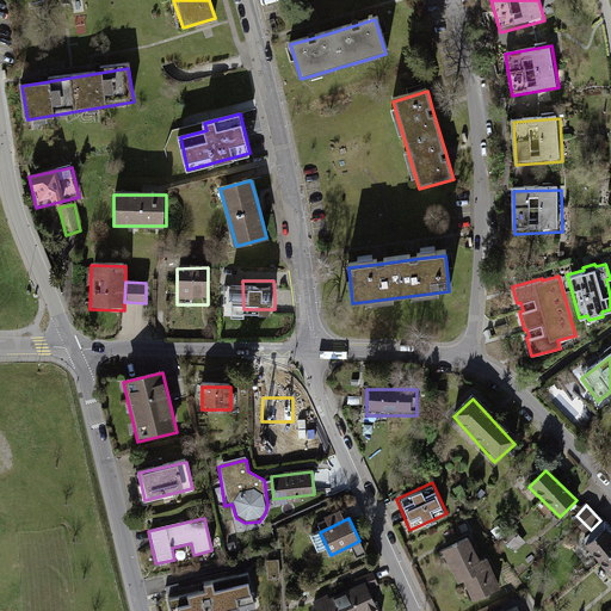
[(610,538),(605,532),(586,548),(610,579),(610,538)]
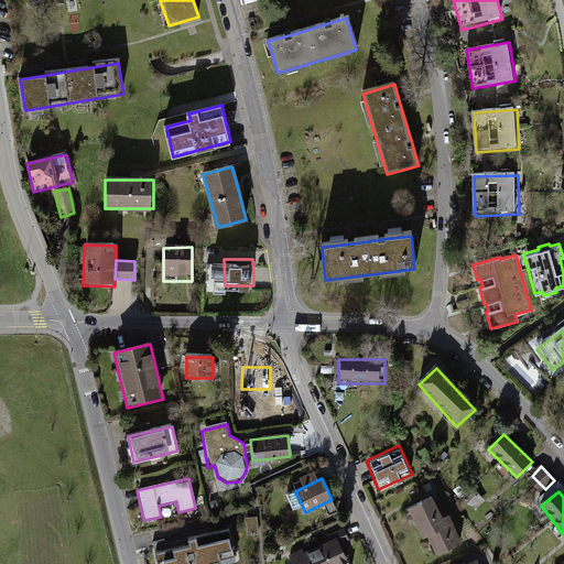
[(434,496),(408,509),(423,541),(427,539),(435,555),(463,542),(448,513),(443,517),(434,496)]
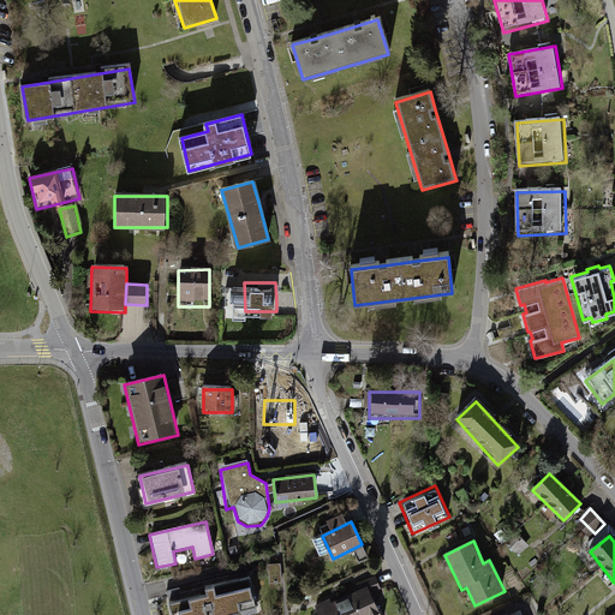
[(218,585),(160,601),(162,614),(210,614),(225,611),(218,585)]
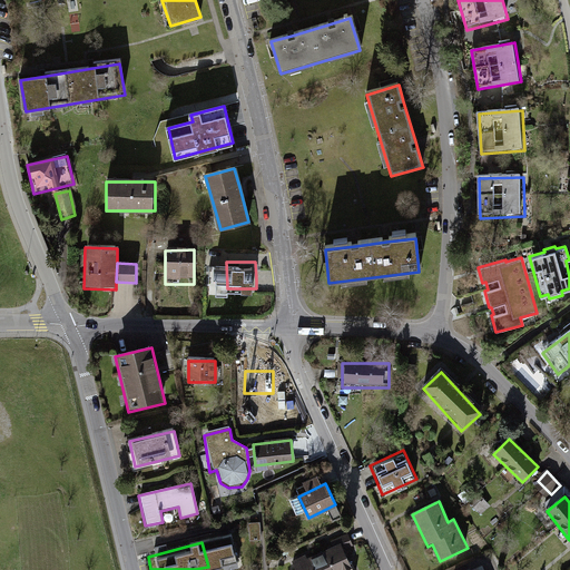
[(342,546),(293,566),(294,569),(345,569),(351,568),(342,546)]
